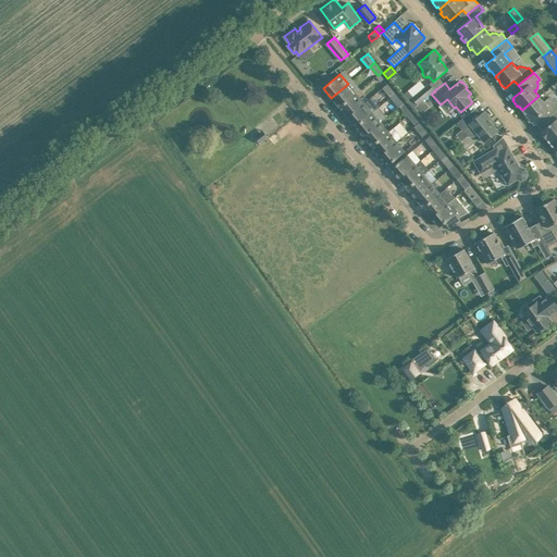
[(348,84),(331,98),(339,107),(356,94),(348,84)]
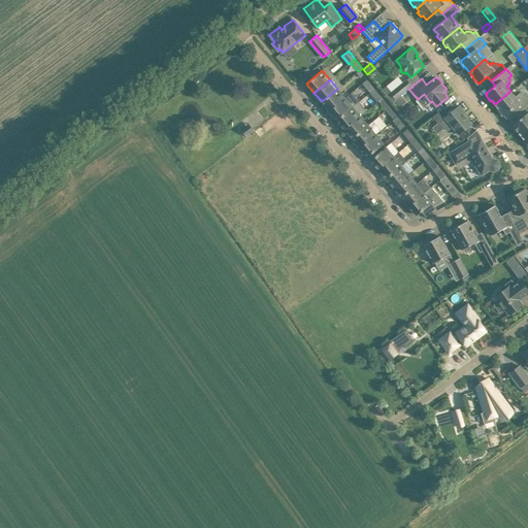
[(374,89),(367,79),(362,84),(370,93),(374,89)]
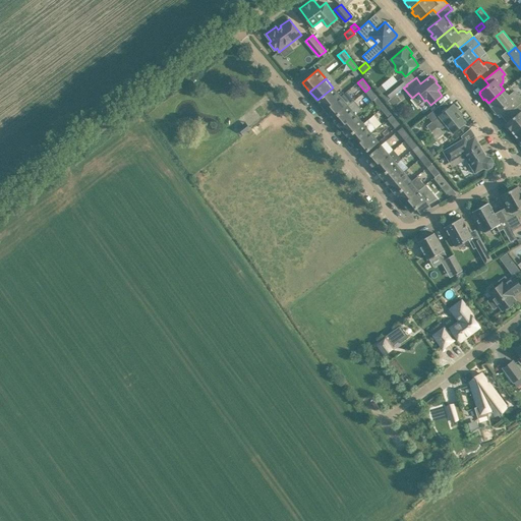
[(396,94),(403,88),(407,85),(406,84),(401,78),(387,90),(385,91),(383,94),(381,95),(386,102),(388,101),(391,98),(396,94)]
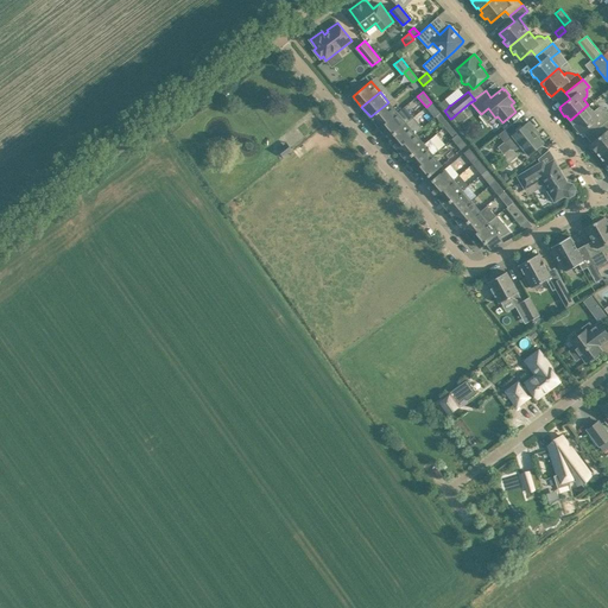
[(447,97),(441,102),(447,109),(449,106),(451,105),(447,97)]
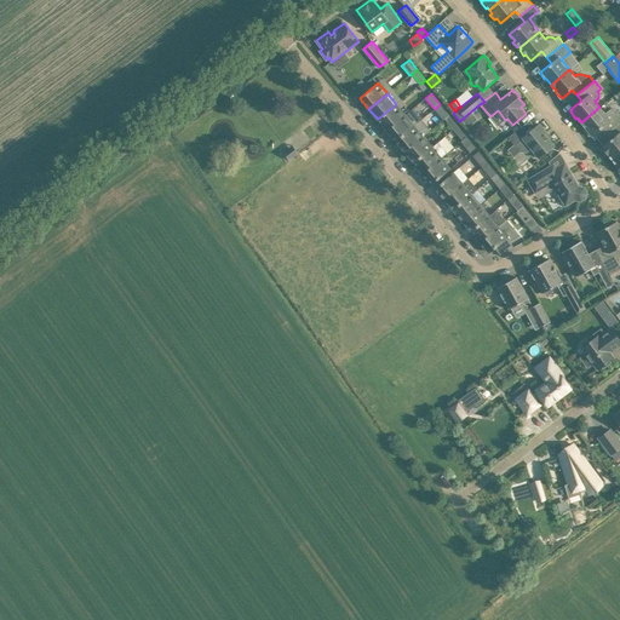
[(396,104),(378,119),(386,130),(406,115),(396,104)]
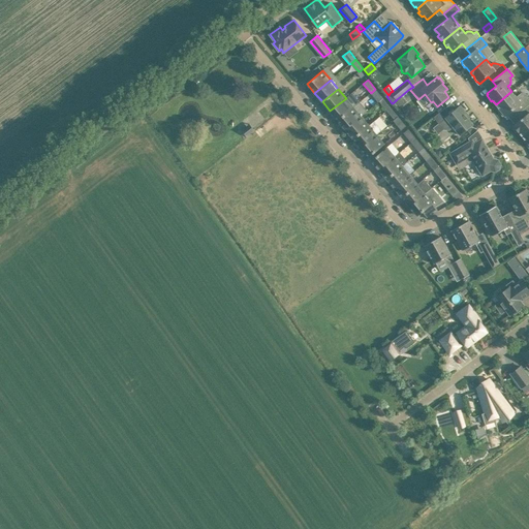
[(375,89),(371,93),(378,102),(379,100),(379,101),(383,98),(375,89)]
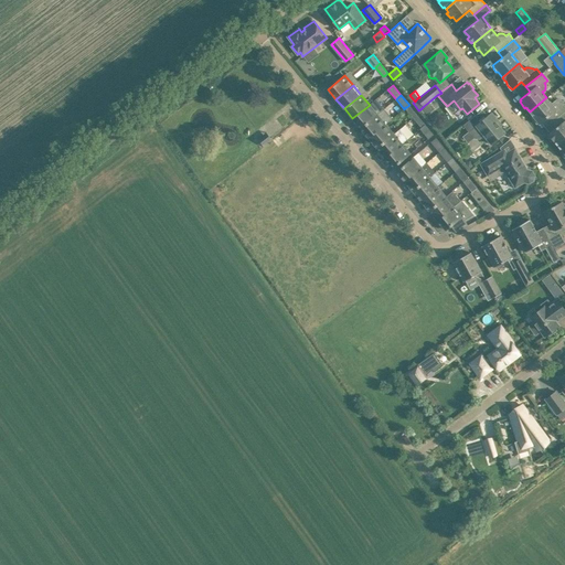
[(546,97),(530,112),(534,116),(532,118),(536,124),(539,123),(540,124),(548,116),(553,120),(555,119),(564,110),(564,104),(562,100),(556,99),(552,104),(546,97)]
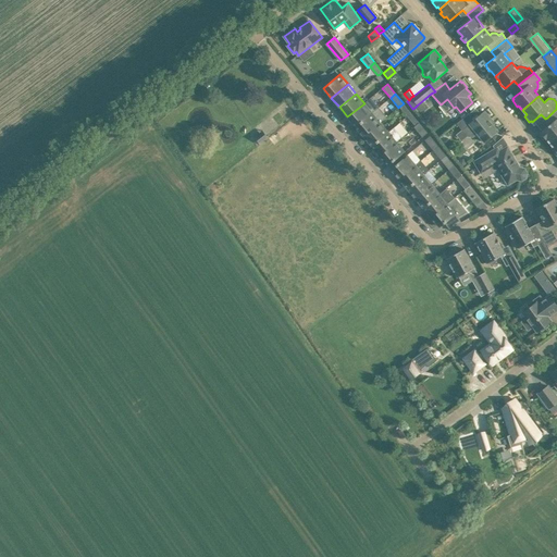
[(364,103),(347,116),(356,126),(372,112),(376,109),(380,107),(371,97),(369,99),(364,103)]
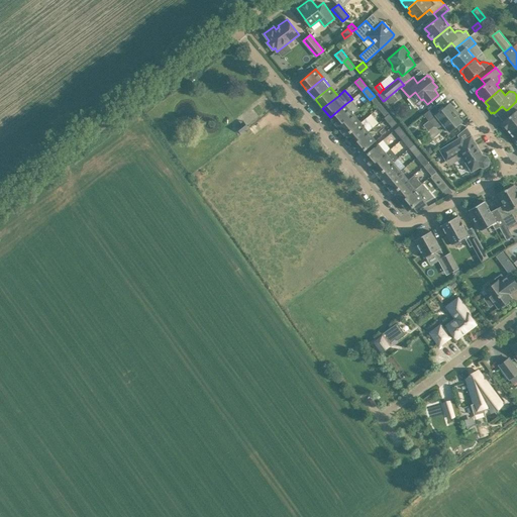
[(385,100),(390,106),(398,99),(393,93),(388,97),(385,100)]
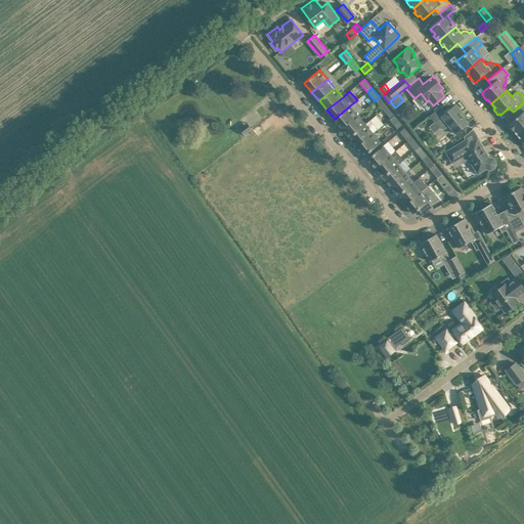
[(514,130),(518,135),(523,129),(523,102),(515,111),(519,116),(509,124),(510,125),(508,127),(512,132),(514,130)]
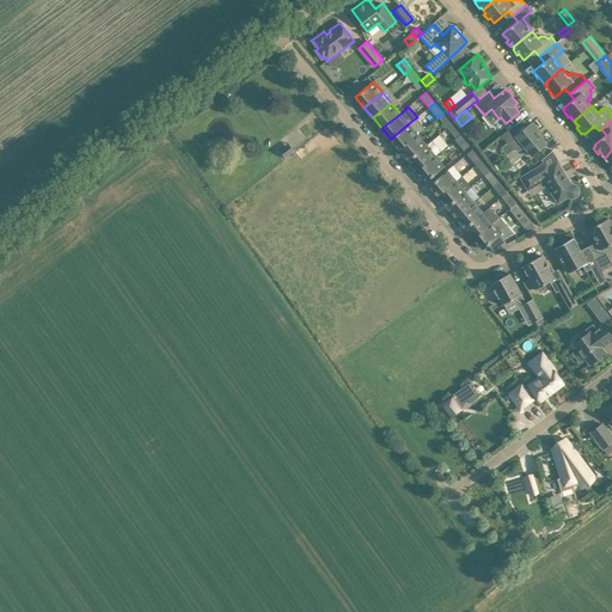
[(515,124),(502,135),(508,142),(508,144),(513,151),(519,151),(525,147),(532,155),(548,144),(538,133),(539,130),(532,122),(528,126),(520,132),(515,124)]
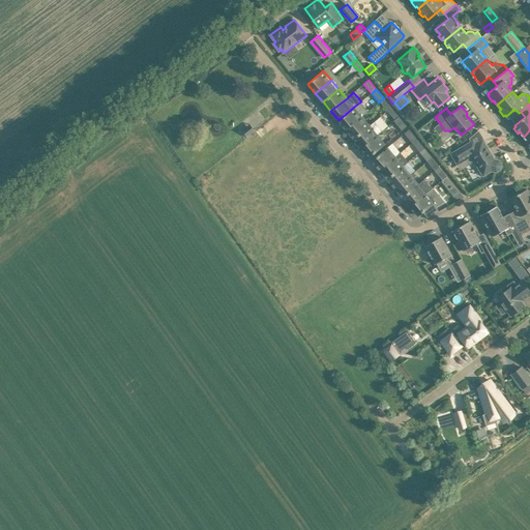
[(354,107),(339,120),(346,129),(362,116),(354,107)]
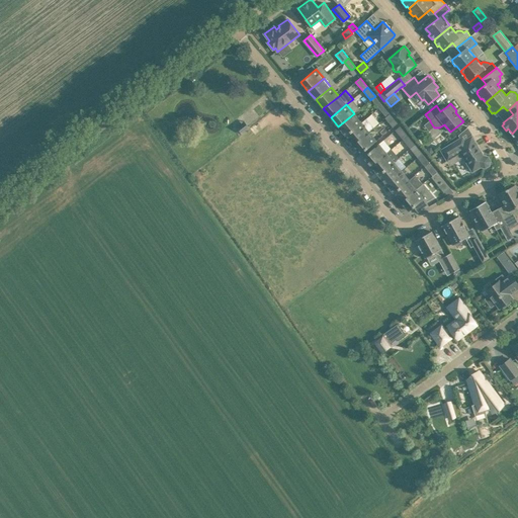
[(382,105),(379,107),(386,116),(390,114),(382,105)]
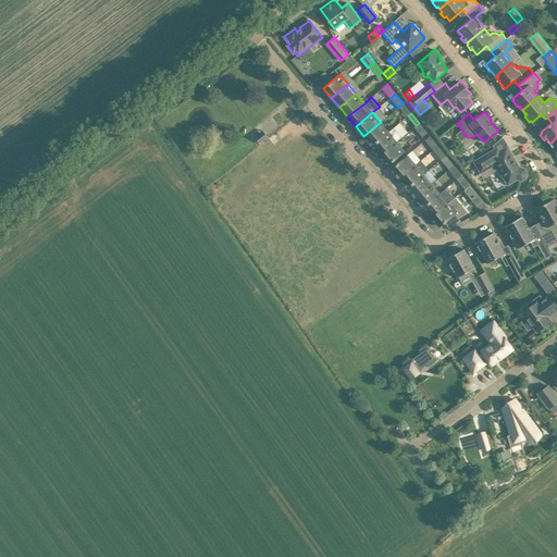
[(381,122),(363,136),(372,146),(388,132),(381,122)]
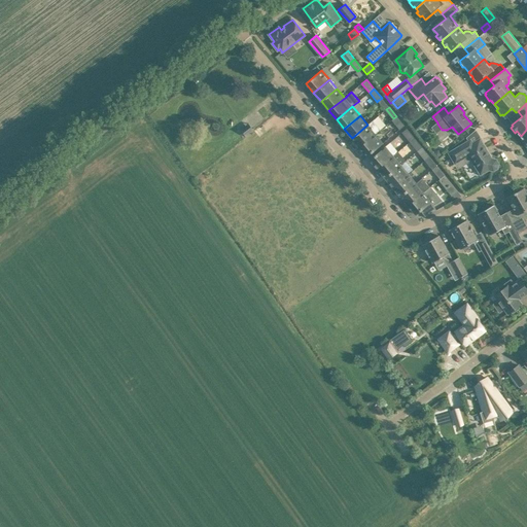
[(405,126),(396,116),(393,118),(392,120),(399,130),(405,126)]
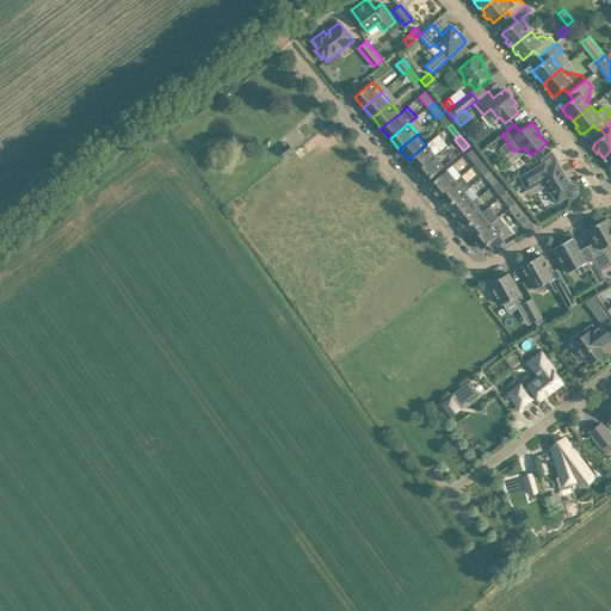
[(426,144),(408,160),(417,171),(436,155),(434,155),(440,150),(432,140),(426,144)]
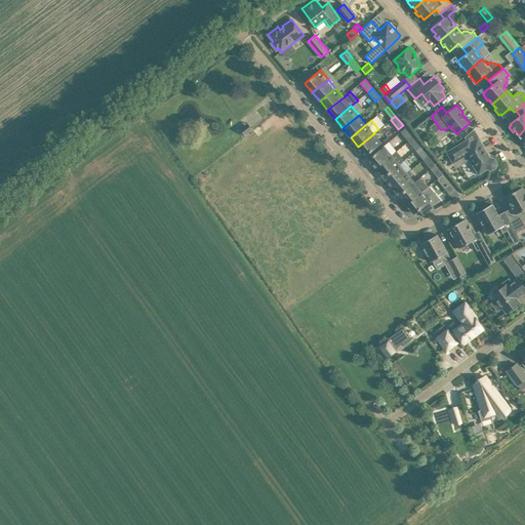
[(253,129),(247,123),(239,129),(245,136),(253,129)]
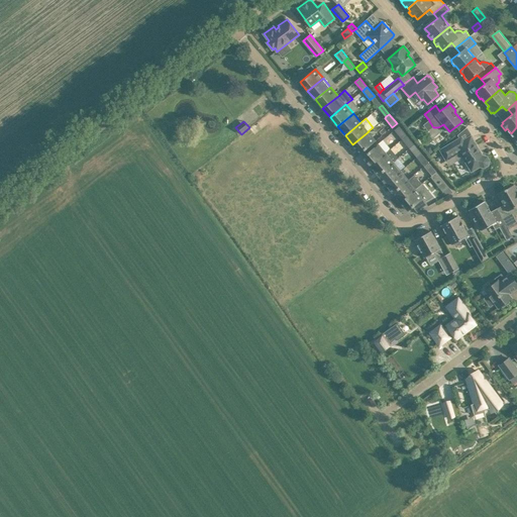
[(407,135),(399,126),(394,130),(402,139),(407,135)]
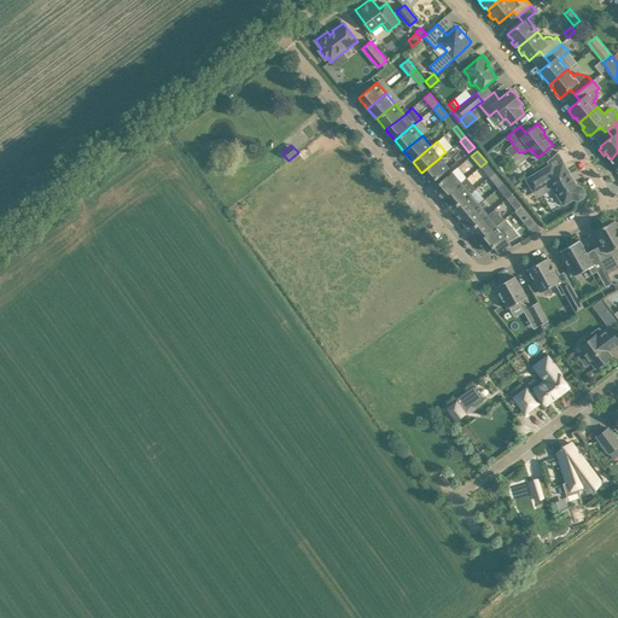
[(441,157),(421,173),(431,184),(449,168),(441,157)]
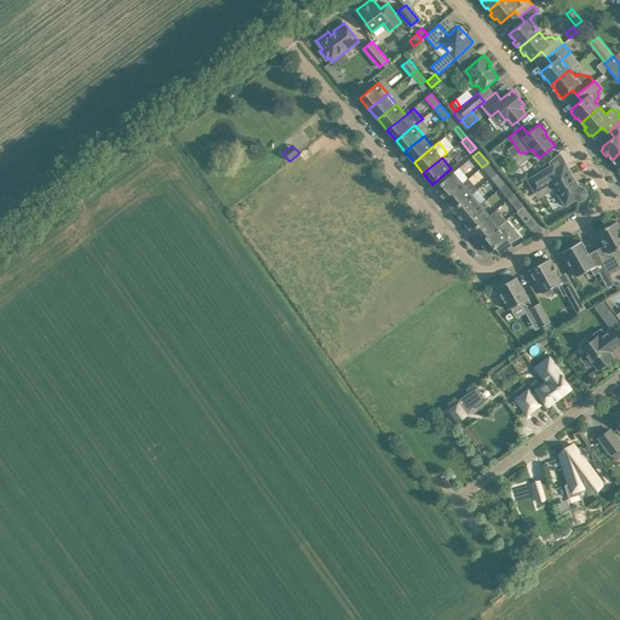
[(491,178),(497,173),(488,162),(482,167),(491,178)]
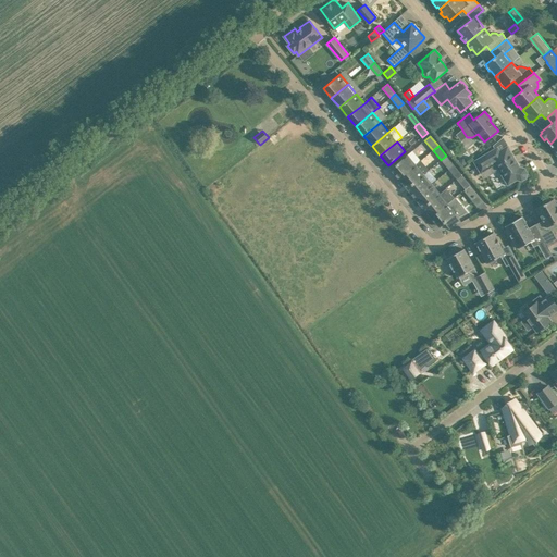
[(473,161),(481,174),(497,164),(497,165),(508,184),(517,178),(521,180),(525,177),(527,173),(524,169),(520,168),(507,147),(499,151),(497,148),(495,149),(494,148),(473,161)]
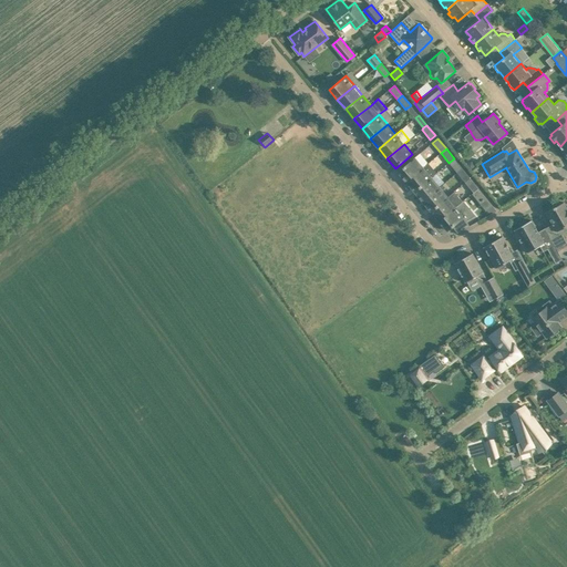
[(398,172),(406,182),(423,167),(414,157),(398,172)]
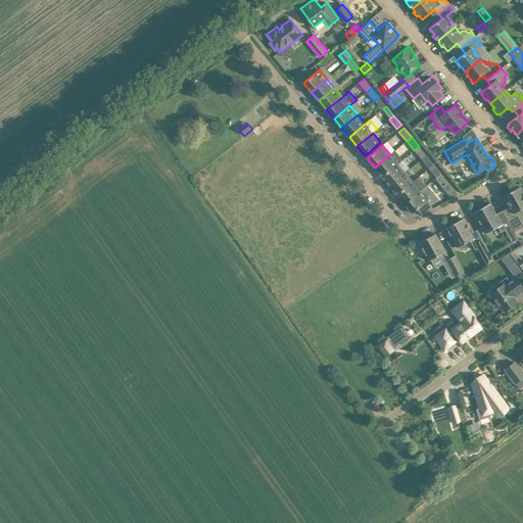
[(422,149),(417,153),(422,159),(427,155),(423,150),(422,149)]
